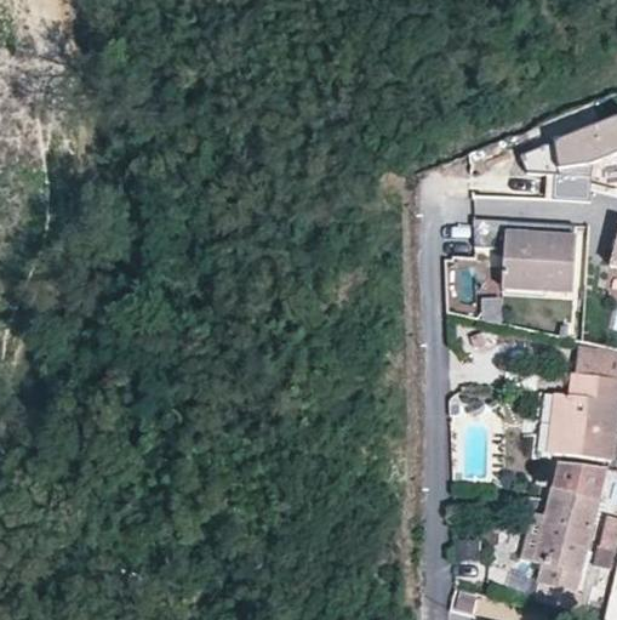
[(616,115),(542,143),(546,197),(587,200),(593,163),(616,153),(616,115)]
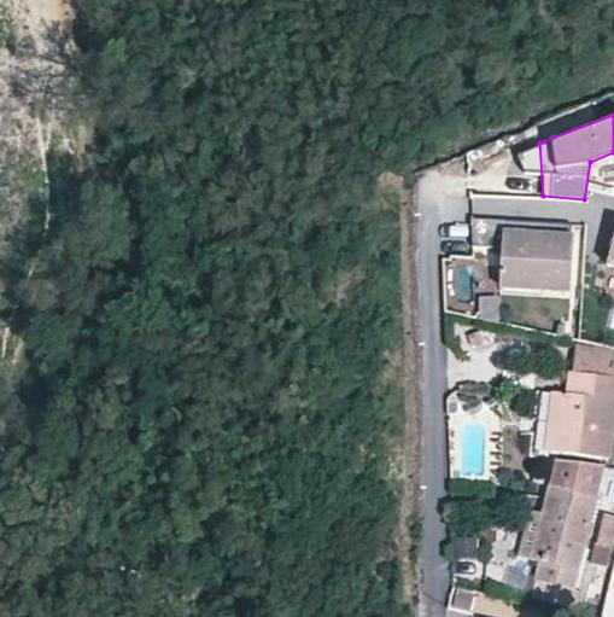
[(492,254),(501,254),(501,232),(501,220),(471,219),(469,245),(492,246),(492,254)]
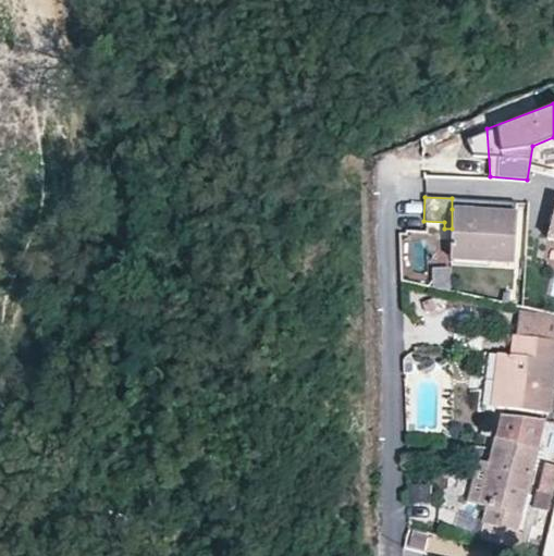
[(553,199),(544,238),(553,239),(553,199)]
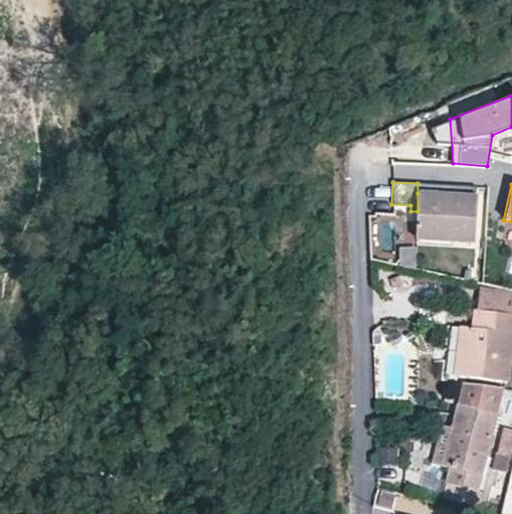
[(474,239),(476,195),(417,193),(417,211),(416,236),(474,239)]
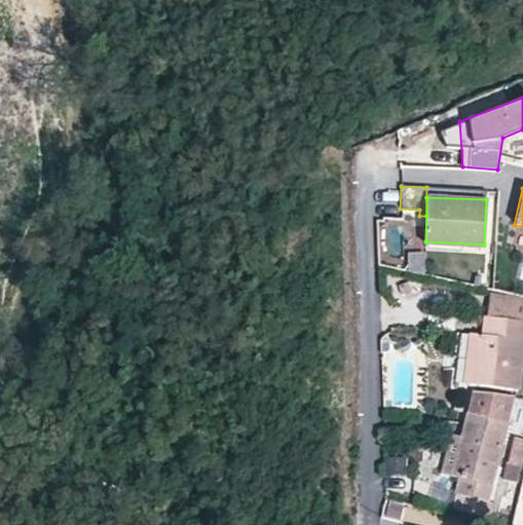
[(522,295),(488,292),(486,316),(484,333),(471,333),(464,381),(517,387),(522,337),(522,295)]
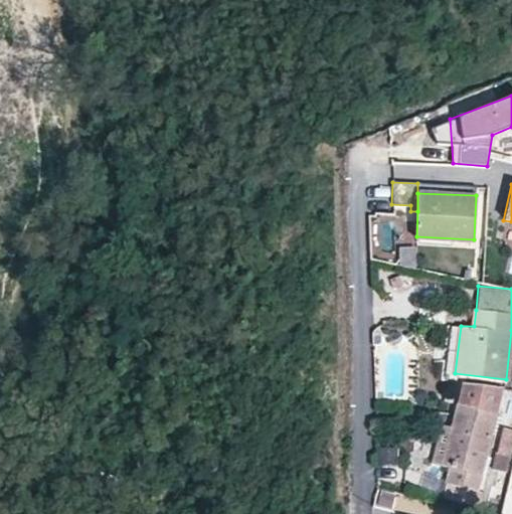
[(503,385),(463,381),(452,425),(443,464),(451,466),(447,482),(468,487),(466,494),(477,497),(503,385)]
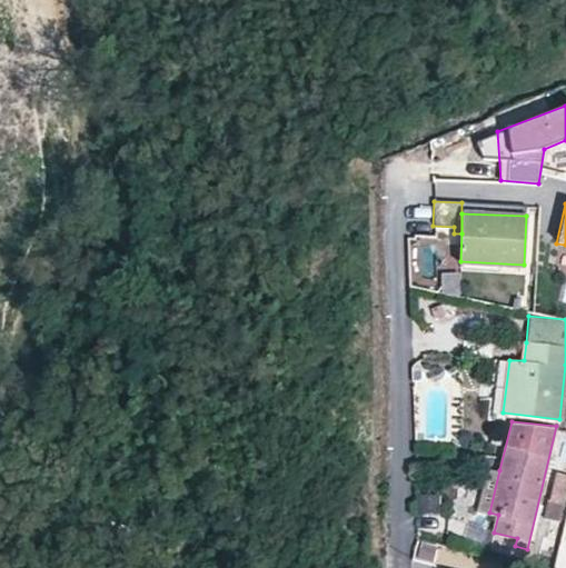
[(478,510),(489,512),(499,470),(488,468),(478,510)]
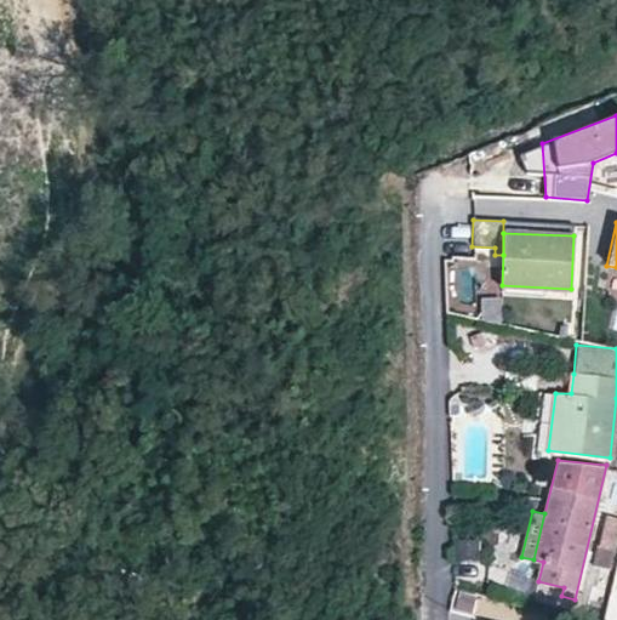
[(610,566),(616,532),(616,515),(606,512),(599,542),(596,542),(592,561),(610,566)]
